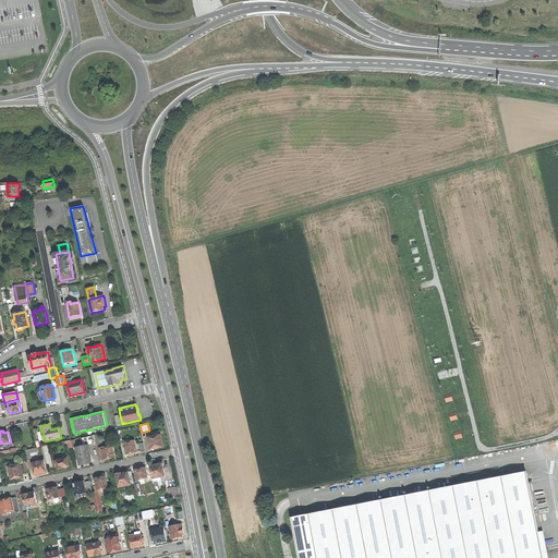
[(148,437),(152,449),(158,448),(164,447),(160,435),(148,437)]
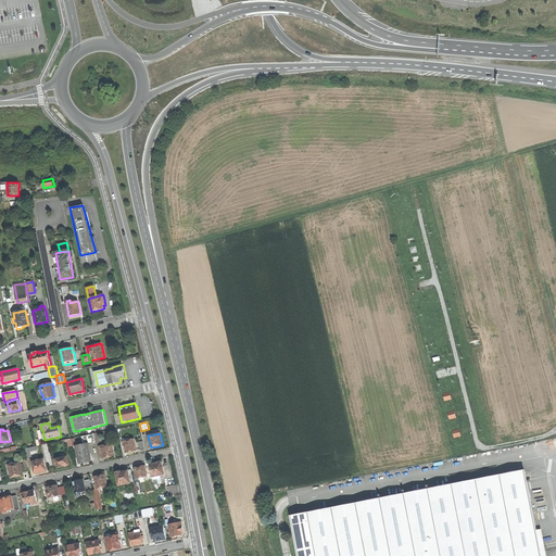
[(125,441),(124,441),(126,453),(133,452),(137,451),(135,439),(129,440),(125,441)]
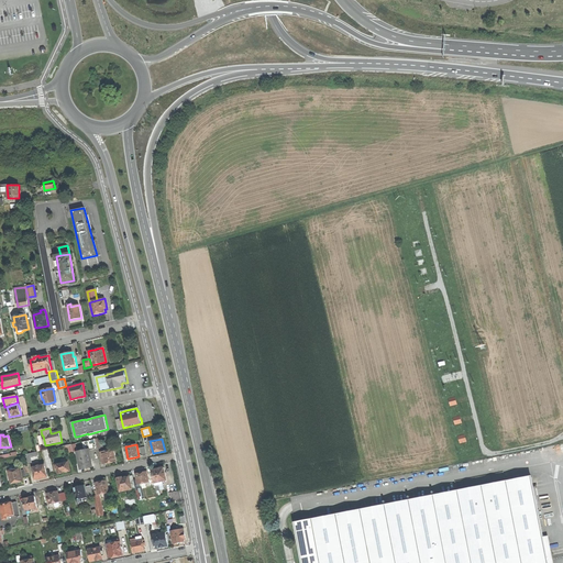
[(88,467),(92,466),(89,450),(78,452),(81,470),(88,467)]
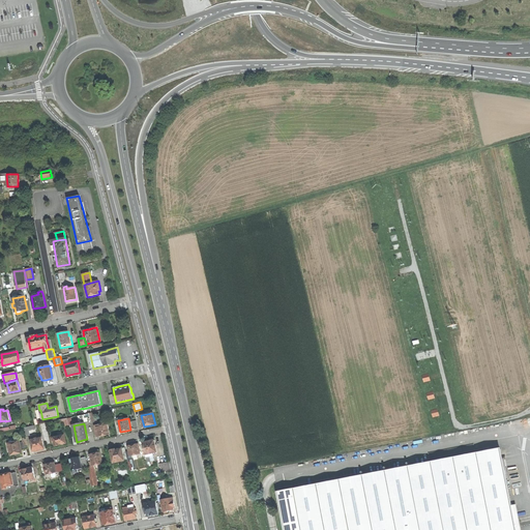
[(107,423),(95,425),(96,432),(98,432),(99,437),(105,436),(109,435),(107,423)]
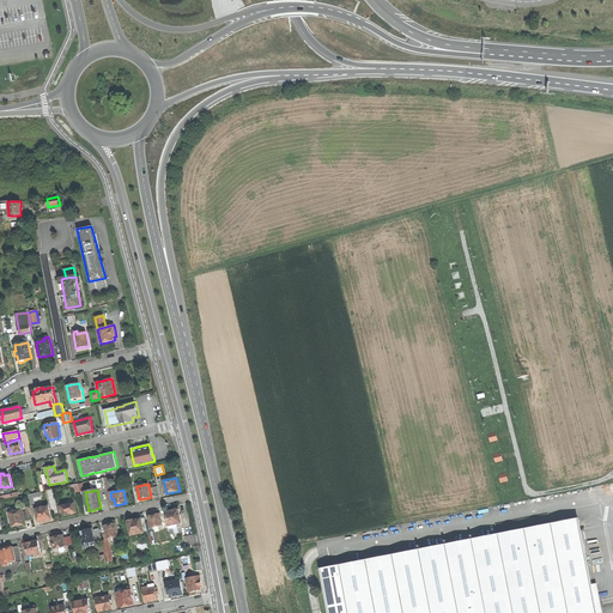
[(28,495),(30,504),(30,507),(35,505),(34,498),(42,496),(41,492),(28,495)]
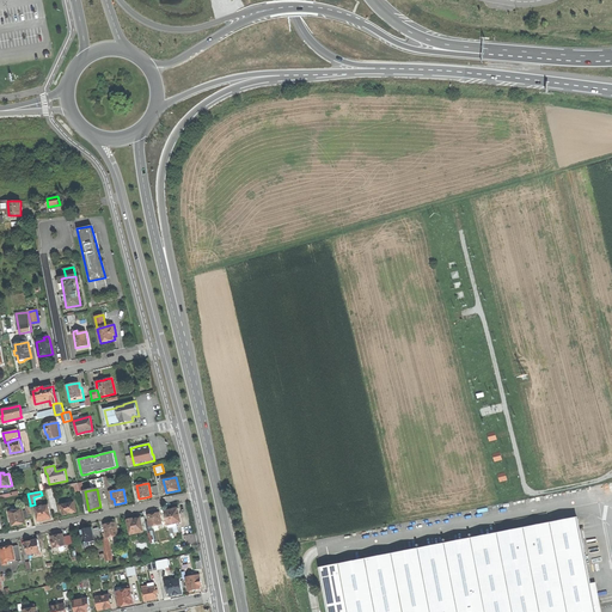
[(65,515),(69,514),(69,513),(74,513),(77,512),(74,502),(73,502),(68,503),(61,505),(63,515),(65,515)]
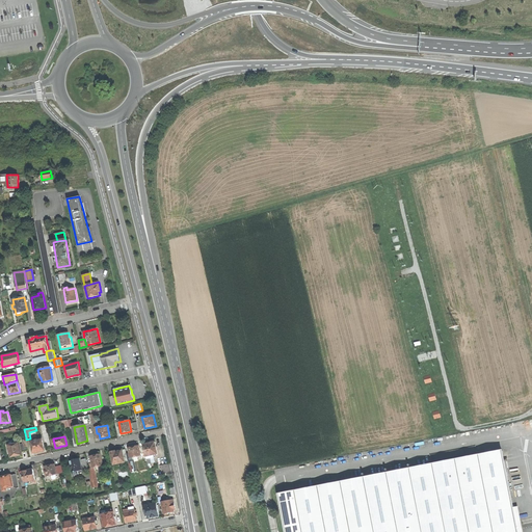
[(24,443),(20,444),(22,452),(29,450),(26,440),(26,437),(23,439),(24,443)]
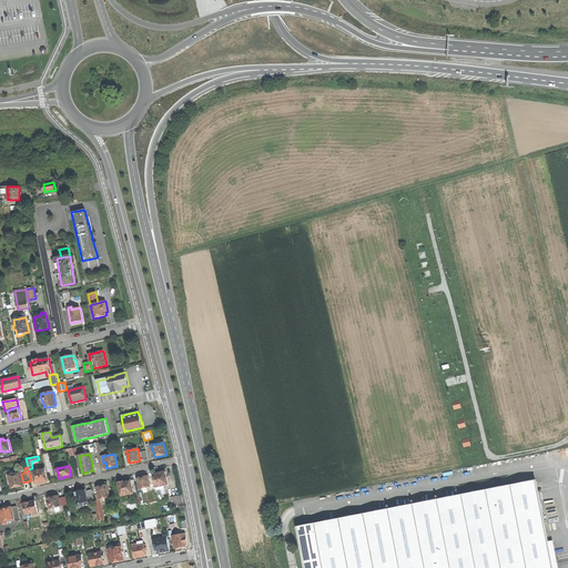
[(33,470),(36,484),(42,483),(48,480),(46,468),(33,470)]
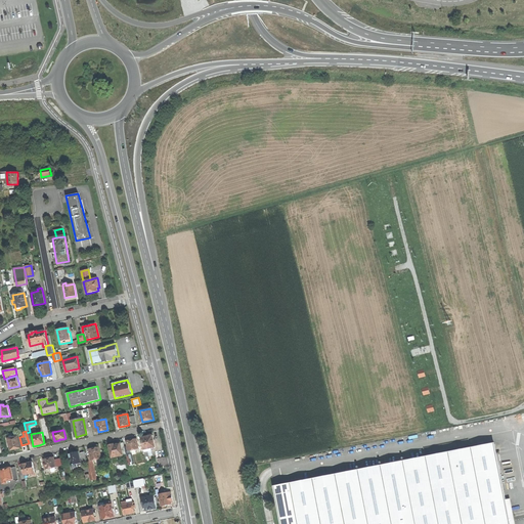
[(141,438),(144,449),(151,448),(157,447),(154,435),(153,435),(151,434),(148,434),(148,436),(145,437),(141,438)]
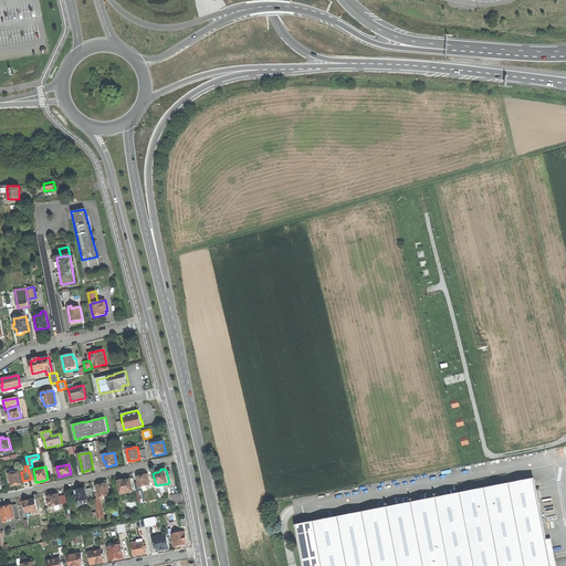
[(10,472),(8,472),(11,486),(12,486),(13,488),(17,486),(17,485),(21,484),(23,484),(23,481),(21,472),(20,470),(13,471),(10,472)]
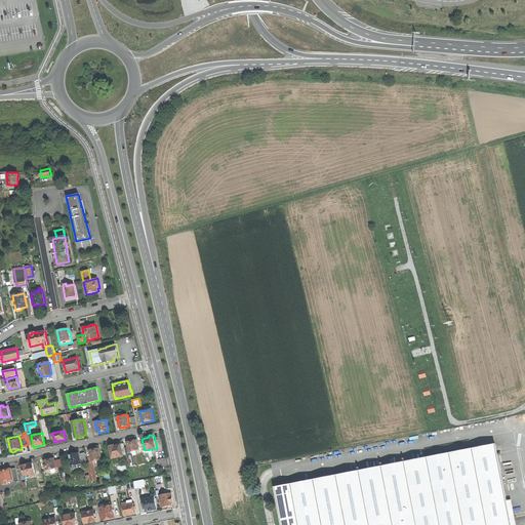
[(127,442),(129,452),(139,450),(136,440),(131,441),(127,442)]
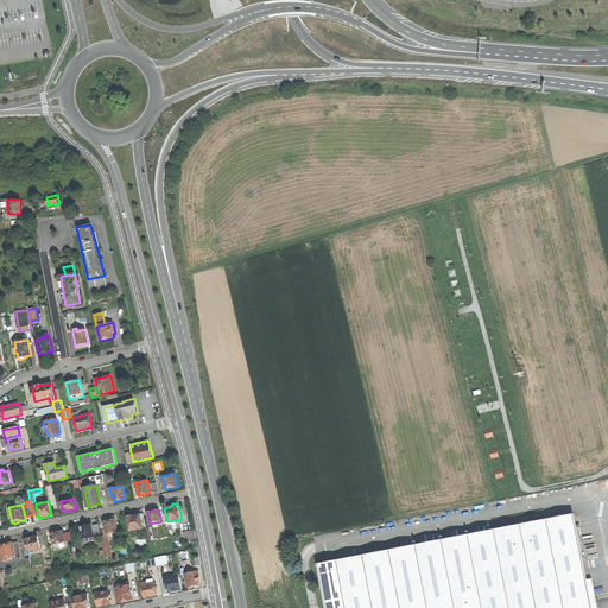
[(128,526),(130,531),(143,527),(139,514),(135,515),(133,515),(132,515),(131,514),(128,514),(127,515),(127,517),(126,517),(127,520),(127,521),(128,526)]
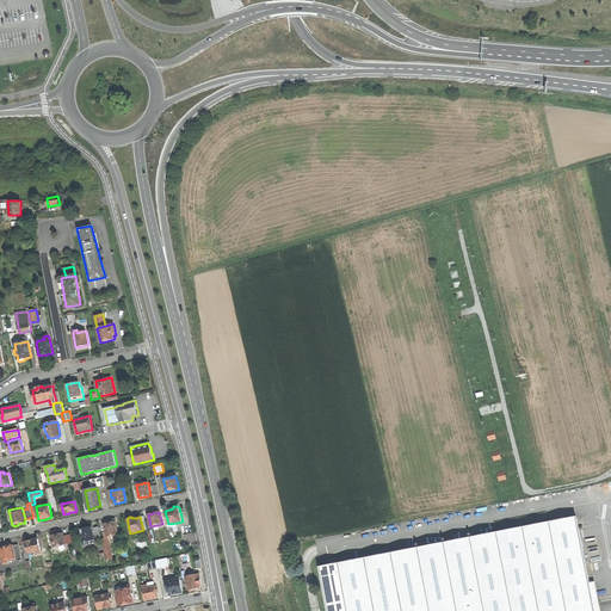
[(578,517),(473,537),(469,538),(446,542),(443,543),(420,548),(417,548),(393,553),(390,554),(368,557),(363,559),(341,563),(338,563),(323,567),(320,567),(328,610),(594,610),(593,597),(578,517)]
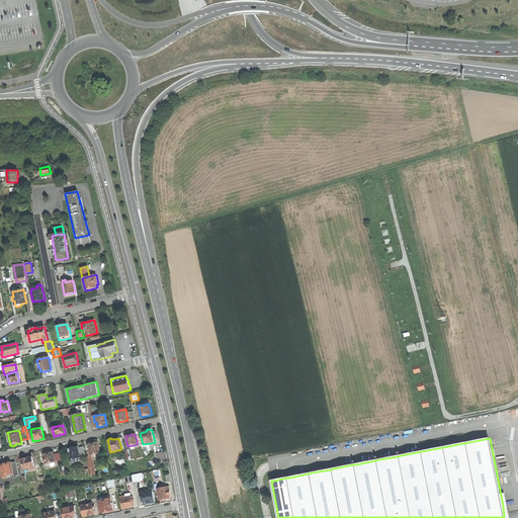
[(93,443),(88,444),(90,453),(88,454),(89,455),(92,455),(100,453),(98,442),(93,443)]
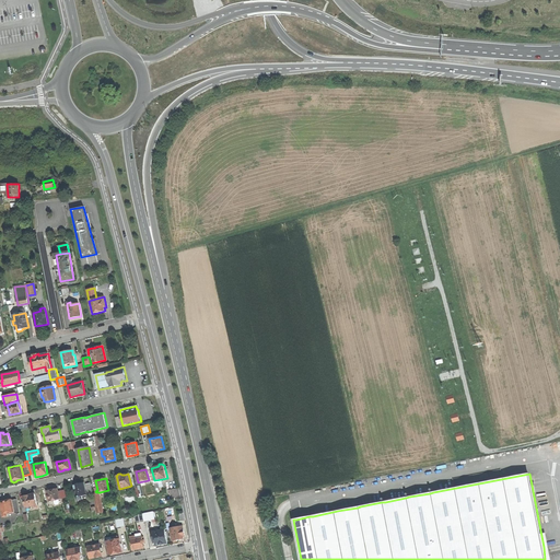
[(81,483),(74,485),(76,490),(74,490),(74,493),(76,493),(78,500),(82,499),(82,496),(86,494),(84,482),(81,483)]
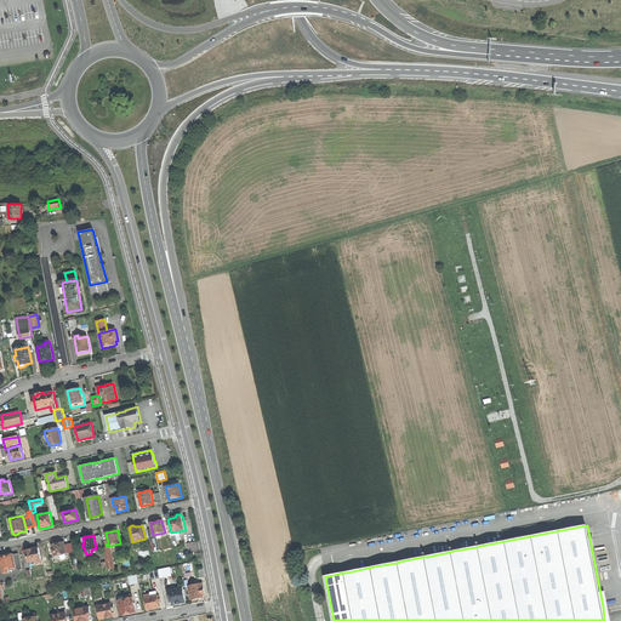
[(52,545),(55,557),(60,556),(66,554),(67,554),(67,553),(64,545),(64,542),(58,543),(52,545)]
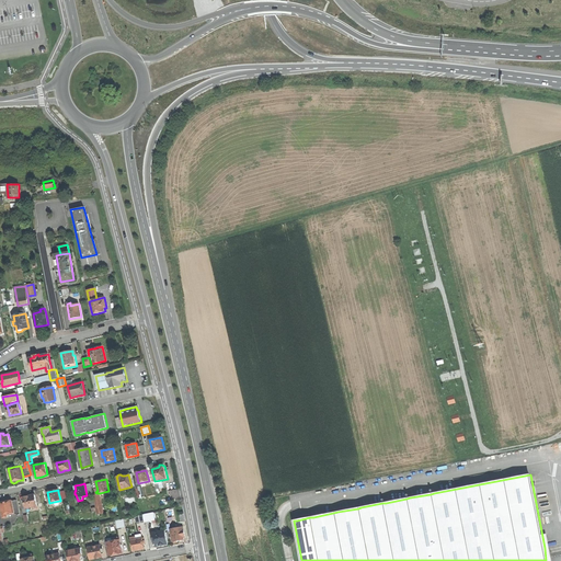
[(180,490),(170,491),(171,500),(181,497),(180,490)]
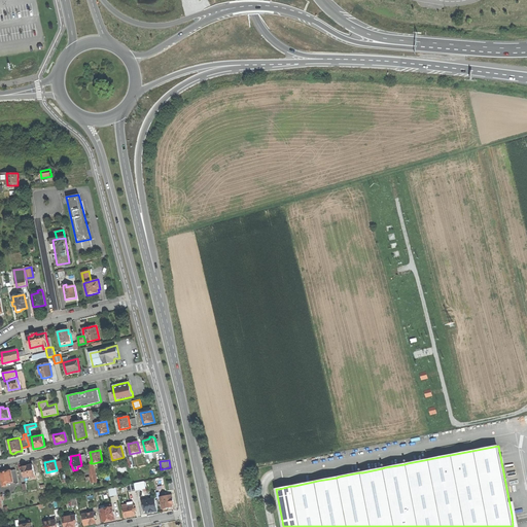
[(97,476),(94,463),(91,463),(88,464),(91,478),(97,476)]
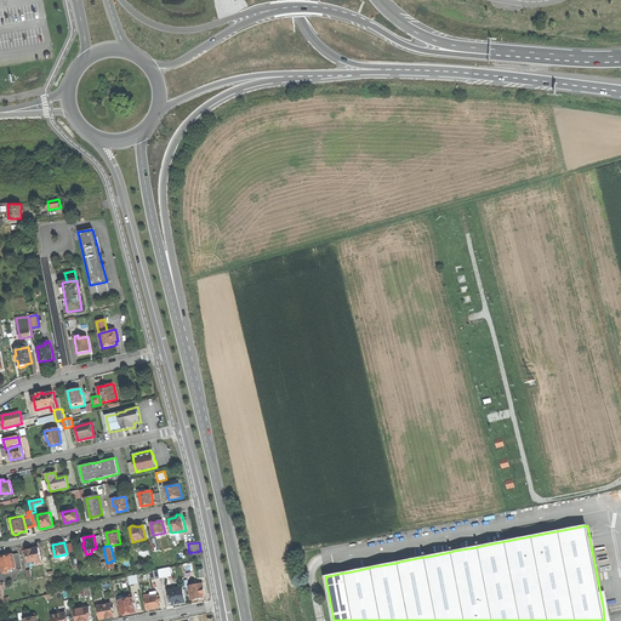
[(29,563),(41,560),(39,548),(30,550),(26,551),(29,563)]
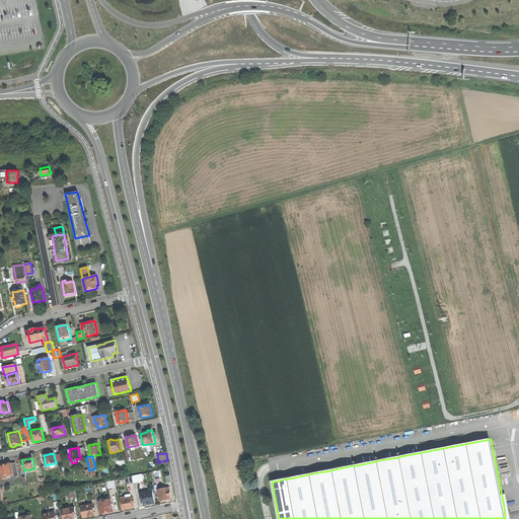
[(0,465),(0,467),(2,477),(3,476),(3,478),(7,478),(6,476),(13,474),(11,463),(10,463),(7,463),(4,464),(3,463),(1,464),(0,465)]
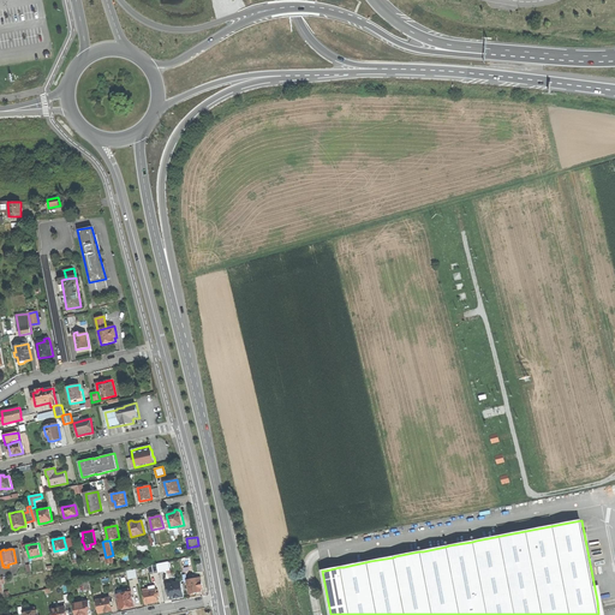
[(156,565),(159,573),(171,571),(168,562),(156,565)]
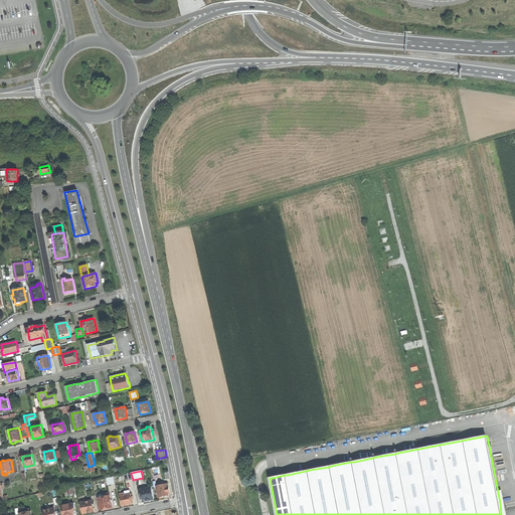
[(126,481),(133,480),(131,473),(124,474),(126,481)]
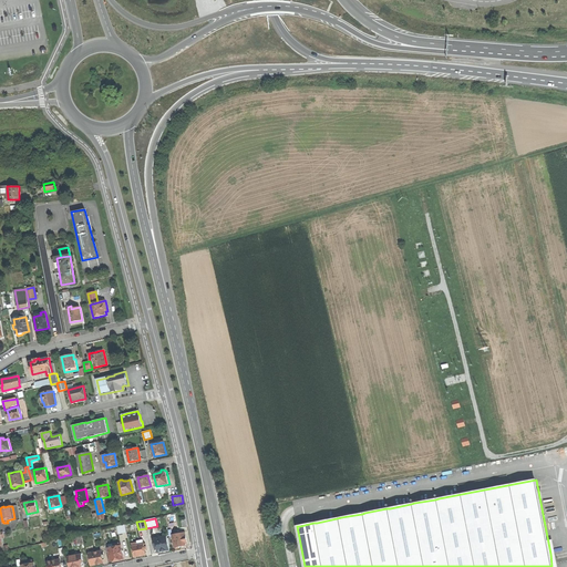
[(119,534),(126,533),(125,525),(116,526),(119,534)]
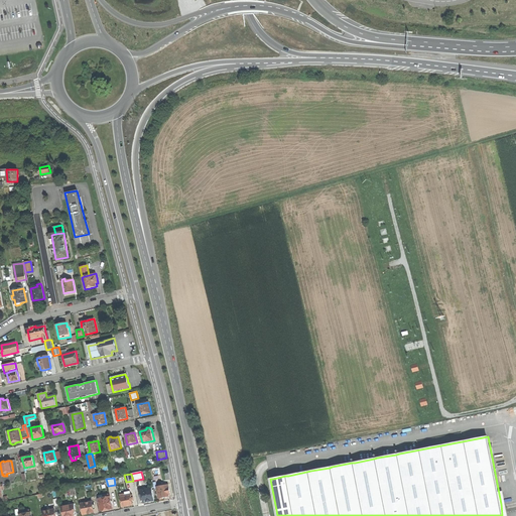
[(156,487),(159,499),(159,498),(160,499),(163,499),(163,498),(165,497),(169,497),(168,494),(170,494),(168,485),(166,485),(162,486),(156,487)]
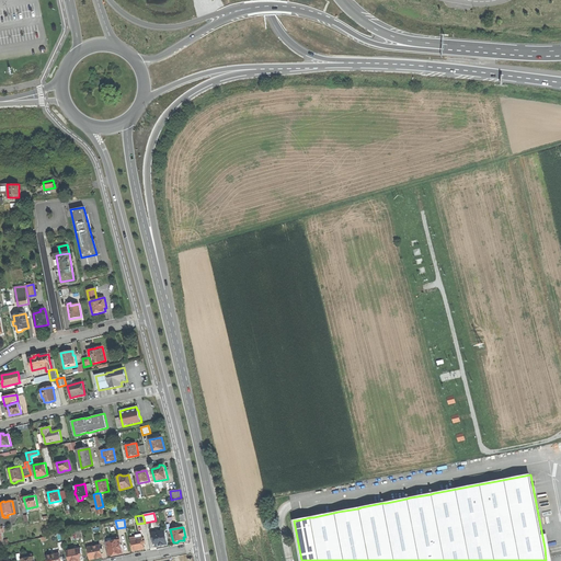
[(156,544),(157,546),(162,545),(168,544),(165,530),(151,534),(153,544),(156,544)]
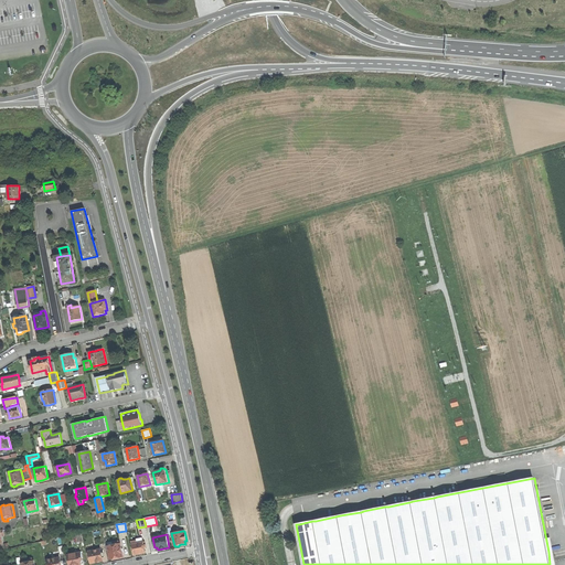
[(116,558),(123,557),(120,544),(119,544),(118,542),(115,542),(115,545),(108,546),(110,560),(116,558)]
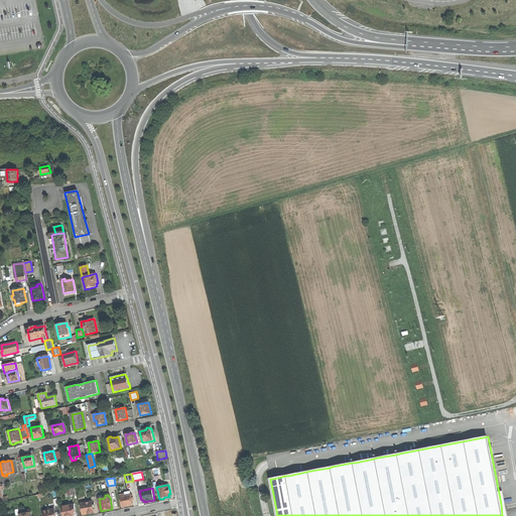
[(121,497),(123,507),(128,506),(133,505),(132,501),(131,495),(125,496),(121,497)]
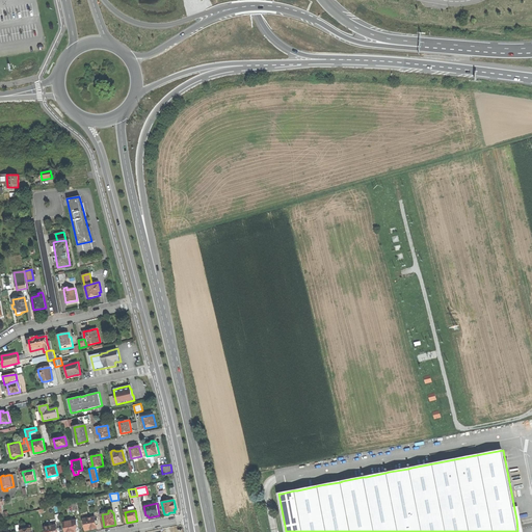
[(84,520),(86,530),(91,529),(91,530),(98,528),(95,517),(84,520)]
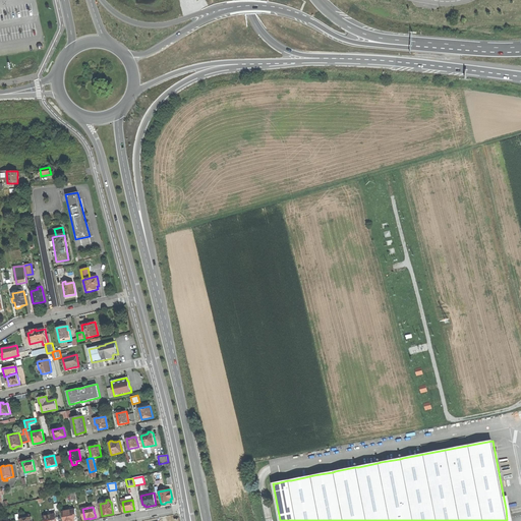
[(75,509),(62,512),(63,520),(74,520),(75,520),(77,520),(75,509)]
